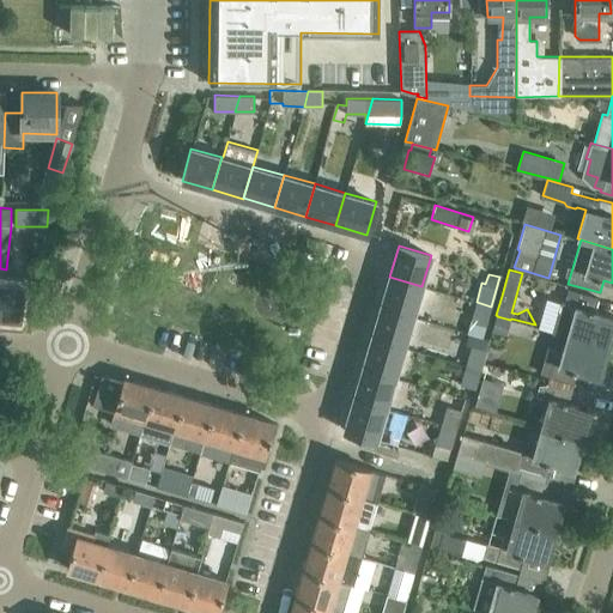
[(422,286),(389,277),(381,307),(412,316),(422,286)]
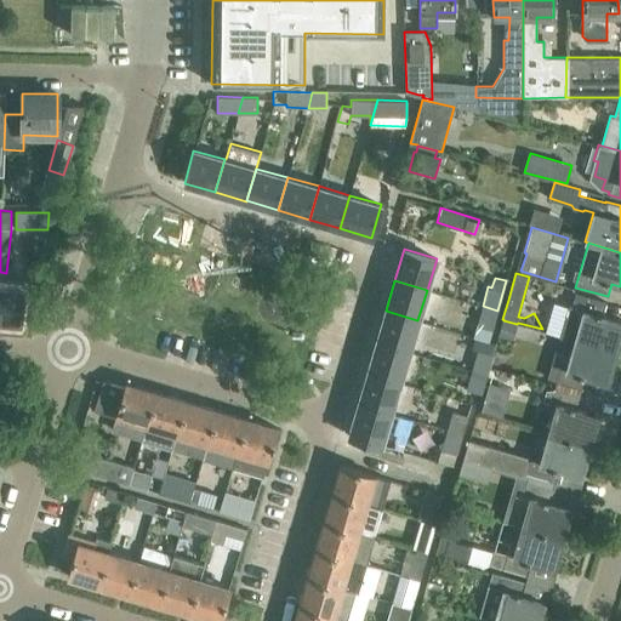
[(0,320),(20,323),(23,290),(0,286),(0,320)]
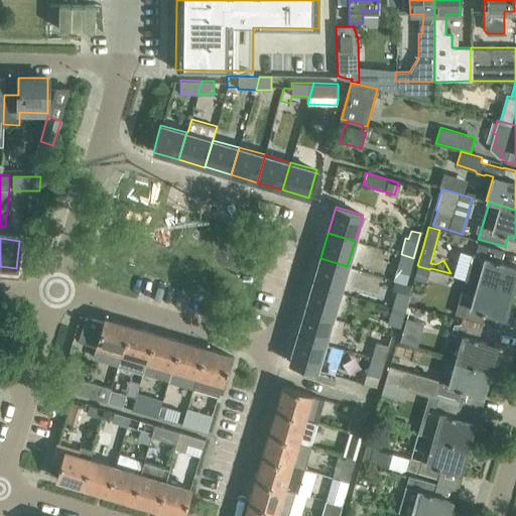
[(478,243),(474,256),(472,255),(465,279),(510,292),(515,272),(515,265),(501,261),(504,250),(478,243)]
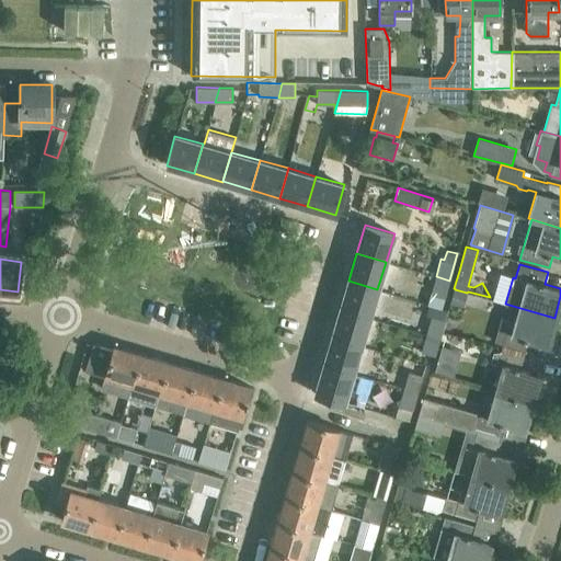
[(449,281),(436,276),(431,294),(445,298),(449,281)]
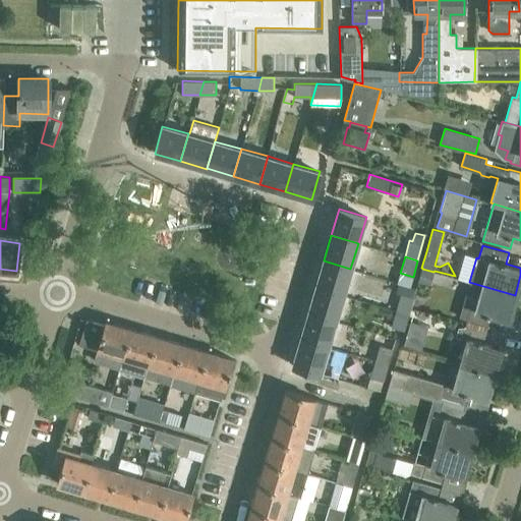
[(350,269),(324,261),(315,287),(343,295),(350,269)]
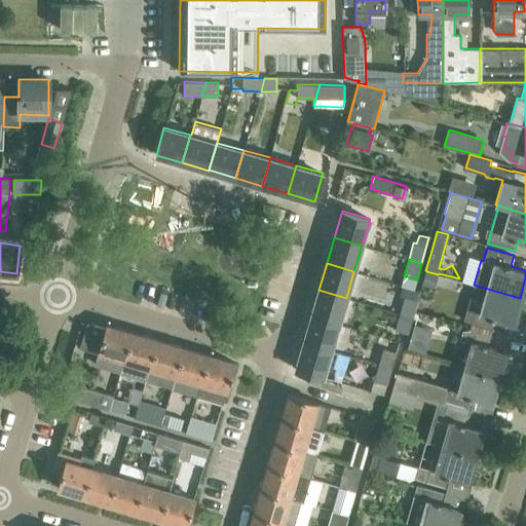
[(520,298),(474,285),(474,286),(487,290),(484,301),(470,297),(463,320),(471,322),(471,323),(473,324),(492,329),(495,320),(513,325),(520,298)]
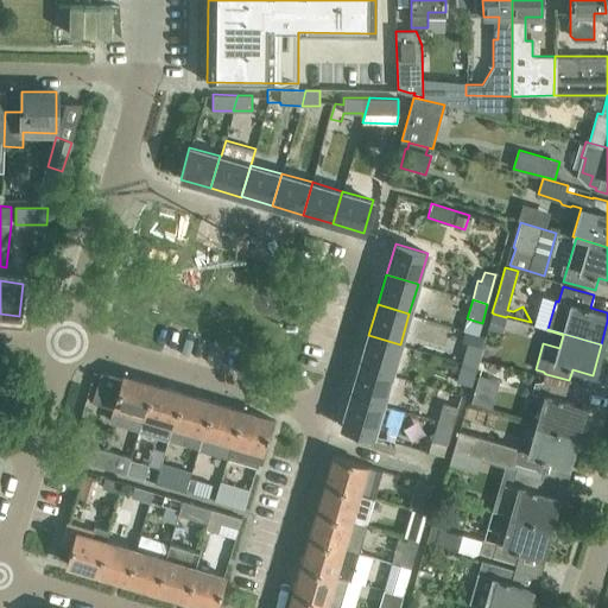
[(485,336),(473,333),(470,343),(467,342),(462,362),(476,367),(485,336)]
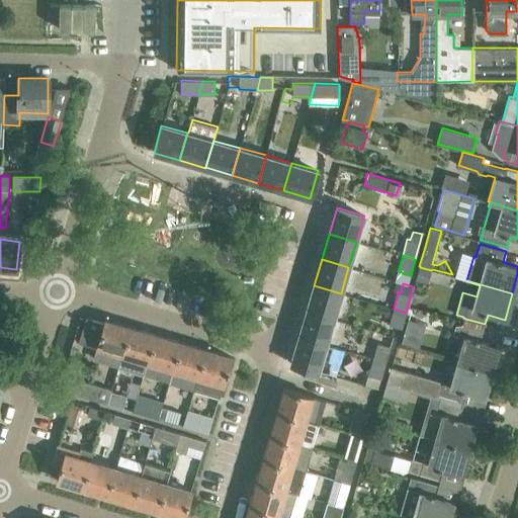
[(341,293),(314,285),(306,312),(333,320),(341,293)]
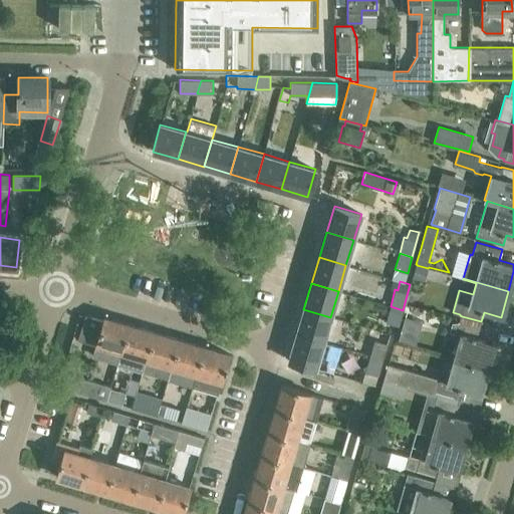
[(403,310),(391,306),(386,322),(398,326),(403,310)]
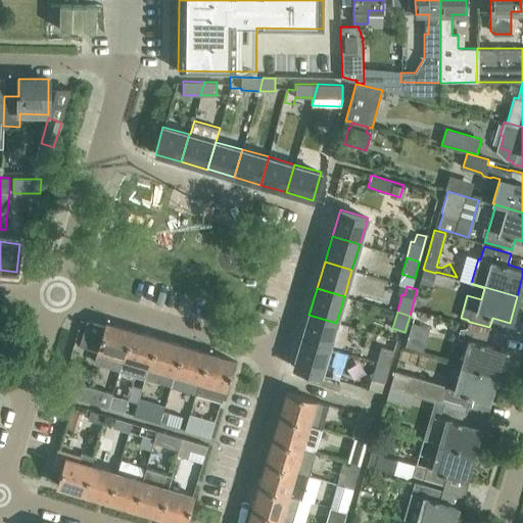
[(336,323),(308,315),(301,341),(329,348),(336,323)]
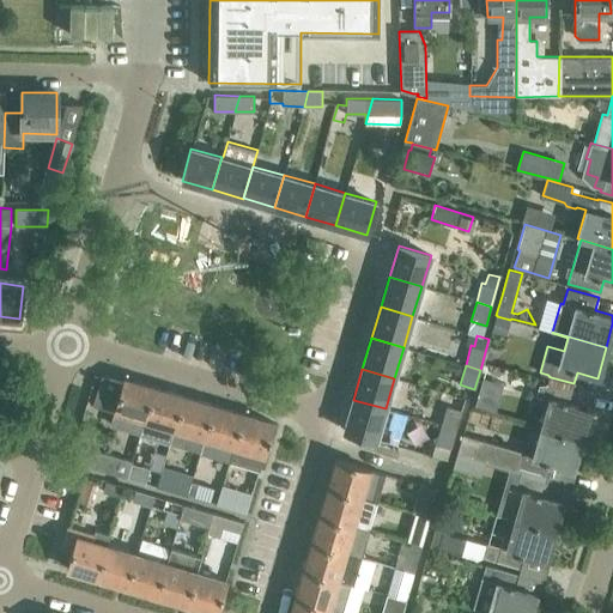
[(145,419),(155,387),(123,378),(122,382),(102,376),(92,405),(114,412),(110,422),(140,430),(144,418),(145,419)]
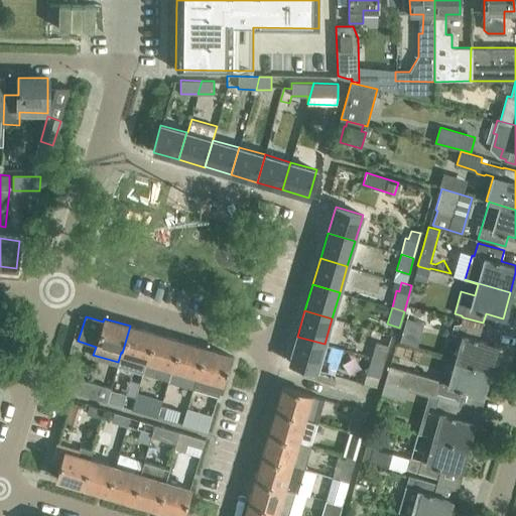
[(460,321),(460,324),(454,324),(450,333),(457,334),(457,336),(463,337),(457,361),(488,370),(496,344),(478,339),(482,328),(460,321)]
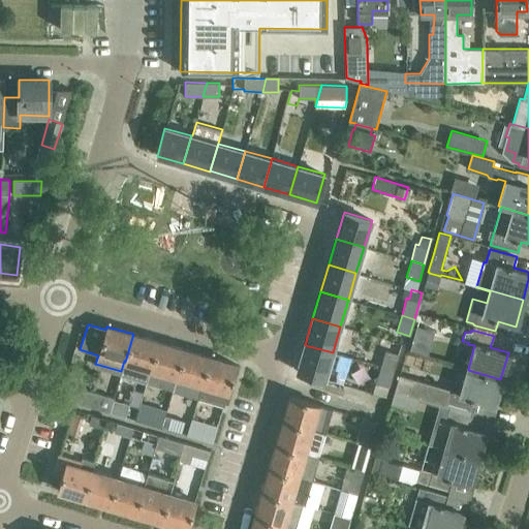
[(159,341),(133,334),(125,362),(151,369),(159,341)]
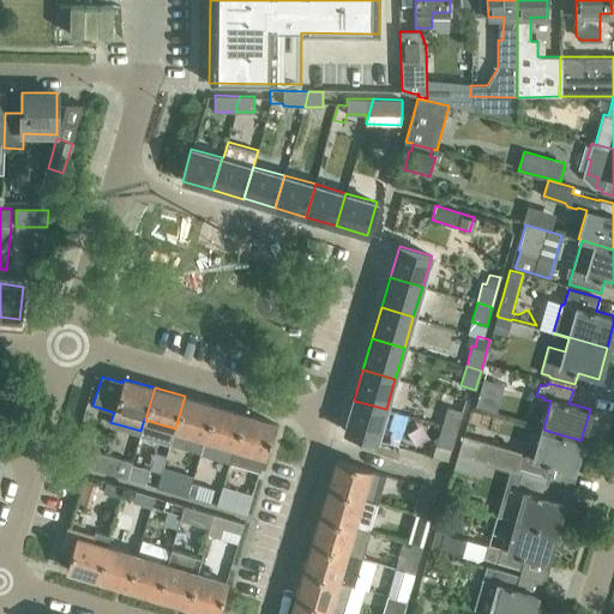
[(214,405),(185,396),(175,428),(204,437),(199,453),(200,453),(214,405)]
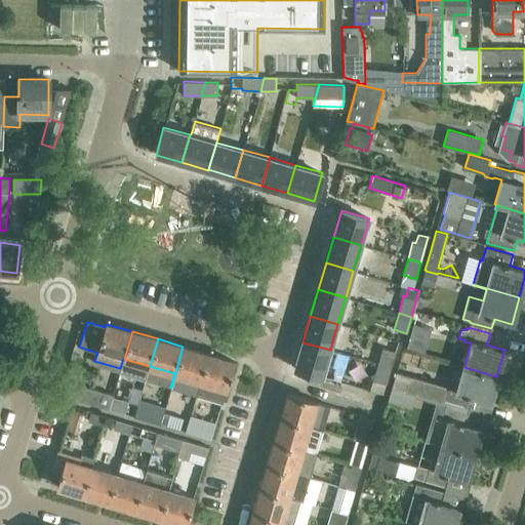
[(330,350),(303,342),(294,368),(322,376),(330,350)]
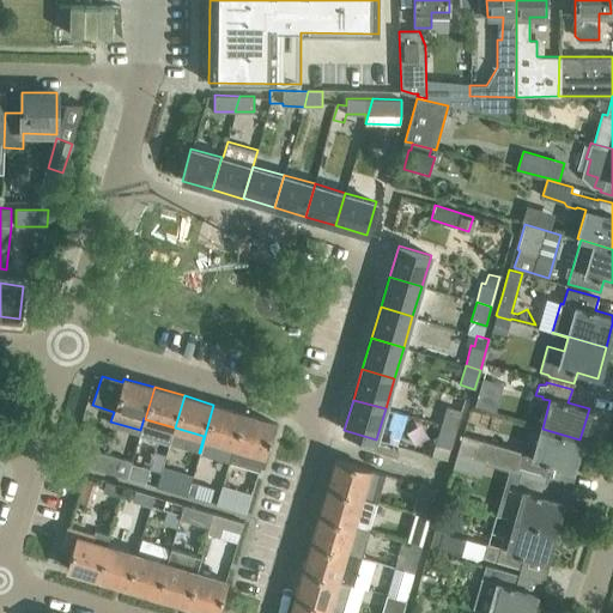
[(243,413),(213,405),(200,453),(230,461),(243,413)]
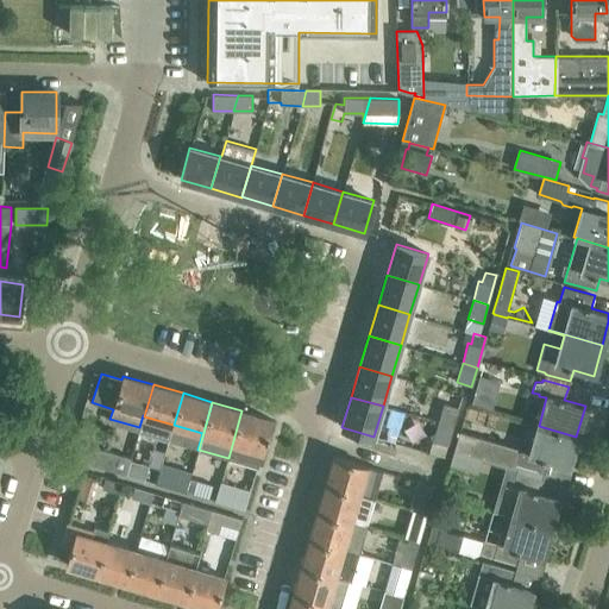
[(444,402),(438,422),(453,427),(459,407),(444,402)]
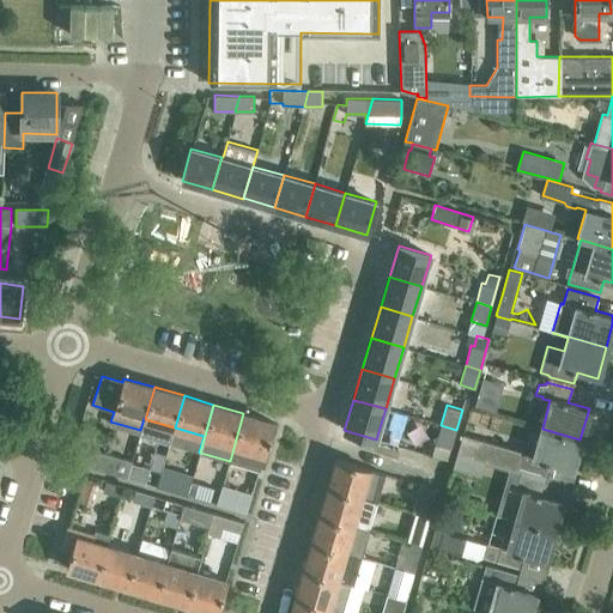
[(243,413),(235,445),(230,461),(260,469),(265,454),(274,423),(243,413)]
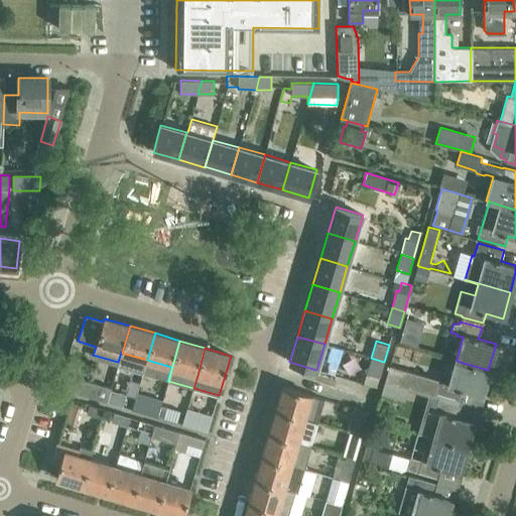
[(384,362),(371,358),(364,382),(374,385),(376,376),(380,377),(384,362)]
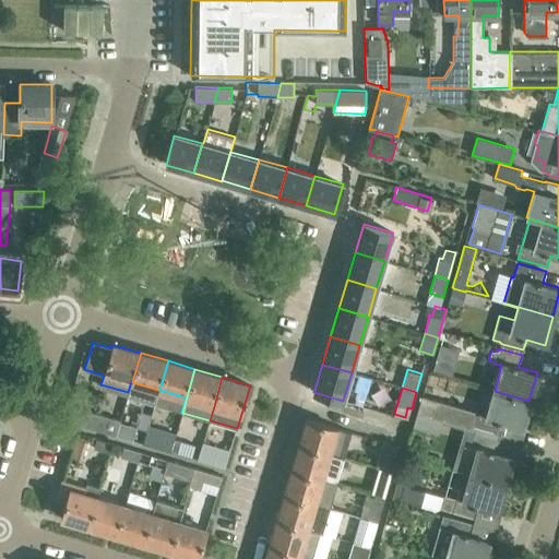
[(521,428),(528,401),(495,391),(486,418),(475,415),(476,411),(421,395),(416,413),(498,436),(502,424),(521,428)]
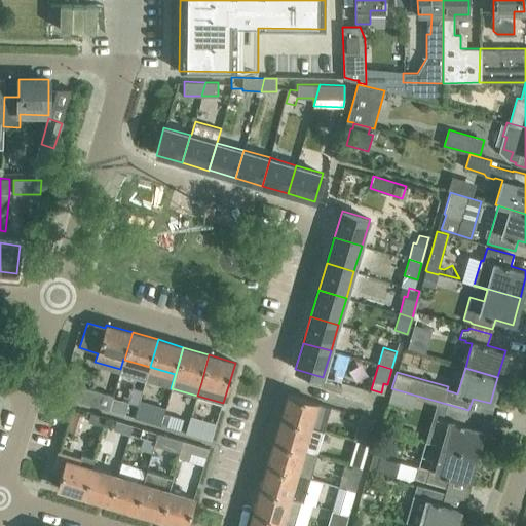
[(113,397),(113,396),(87,387),(83,402),(109,410),(113,397)]
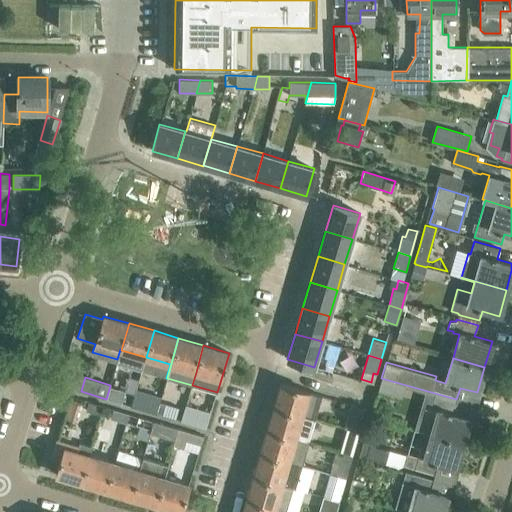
[(405,385),(381,378),(378,390),(401,396),(405,385)]
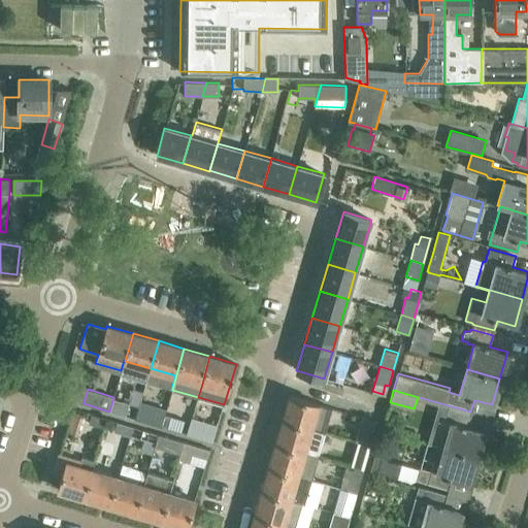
[(331,407),(289,395),(282,420),(324,432),(331,407)]
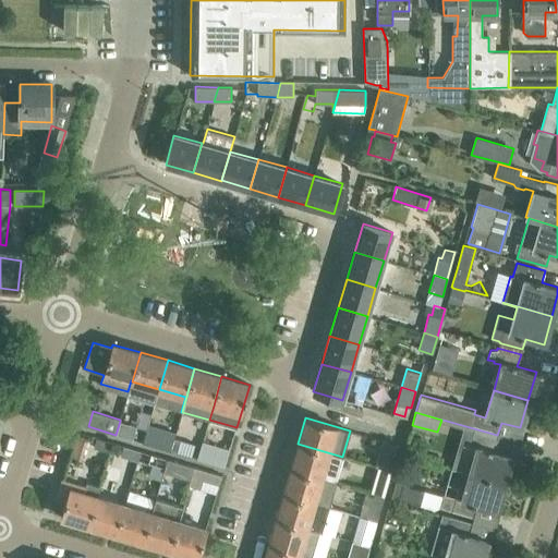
[(136,425),(120,421),(116,435),(133,438),(136,425)]
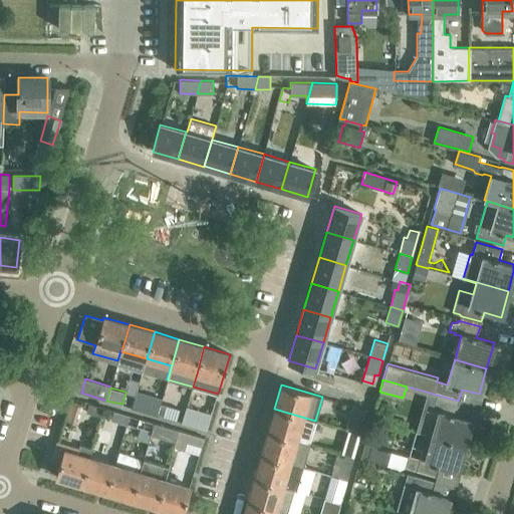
[(161,402),(136,394),(132,408),(157,415),(161,402)]
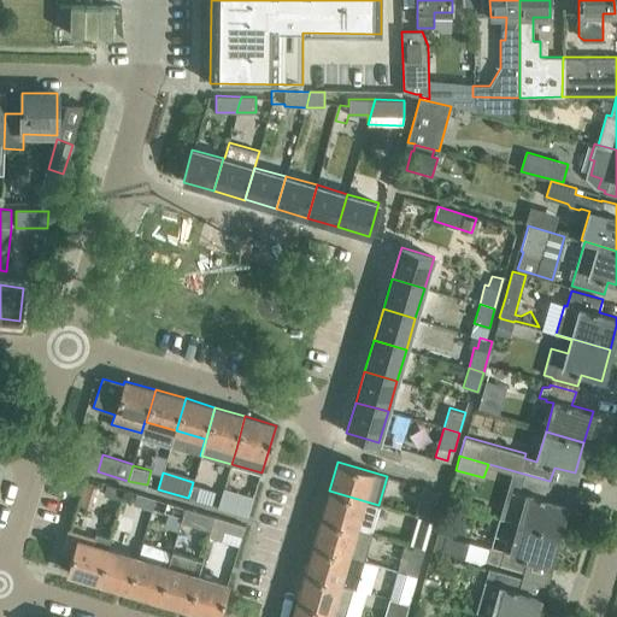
[(499,517),(518,523),(557,534),(566,504),(545,498),(548,486),(511,475),(499,517)]
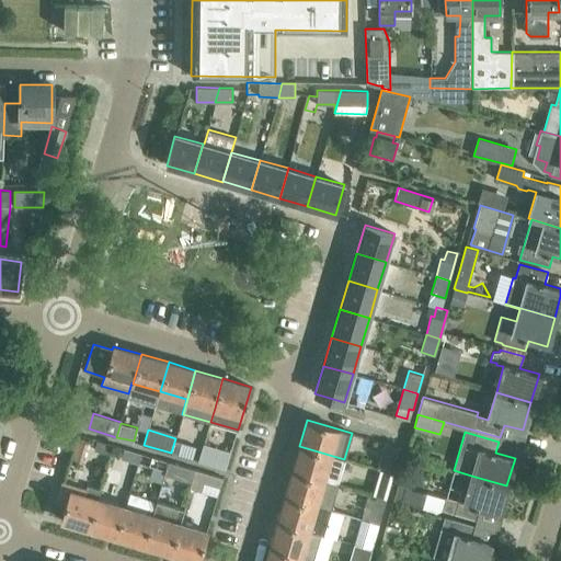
[(69,468),(79,471),(88,442),(78,438),(69,468)]
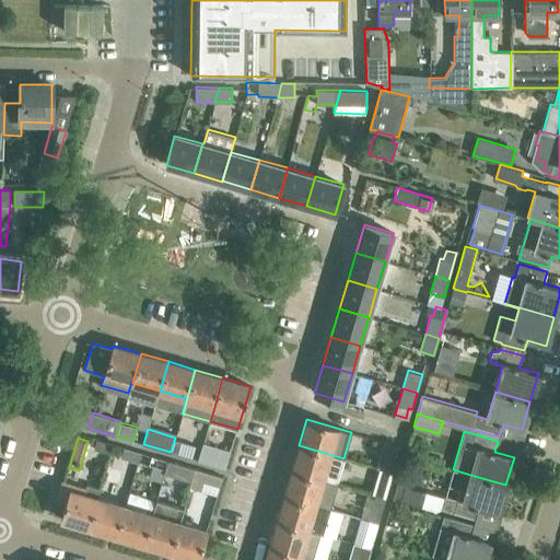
[(94,448),(111,453),(114,444),(96,439),(94,448)]
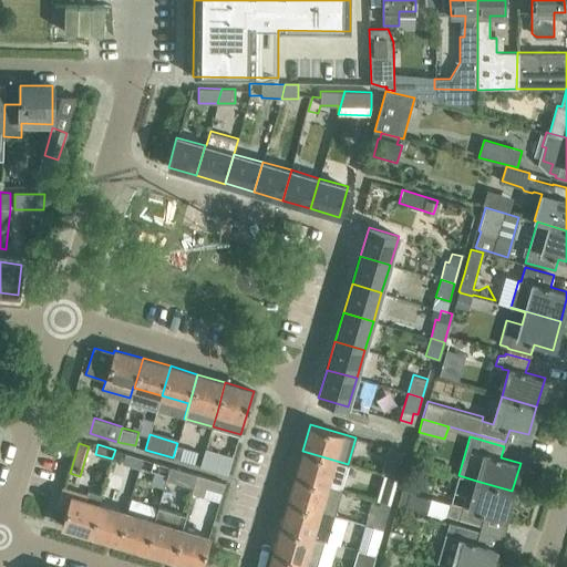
[(405,452),(389,447),(381,473),(398,478),(405,452)]
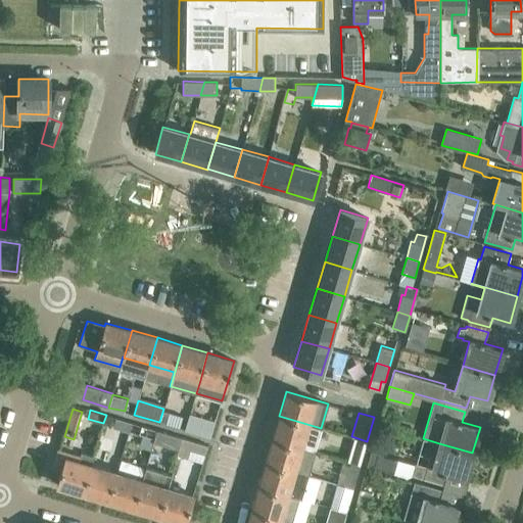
[(215,423),(189,416),(185,430),(210,437),(215,423)]
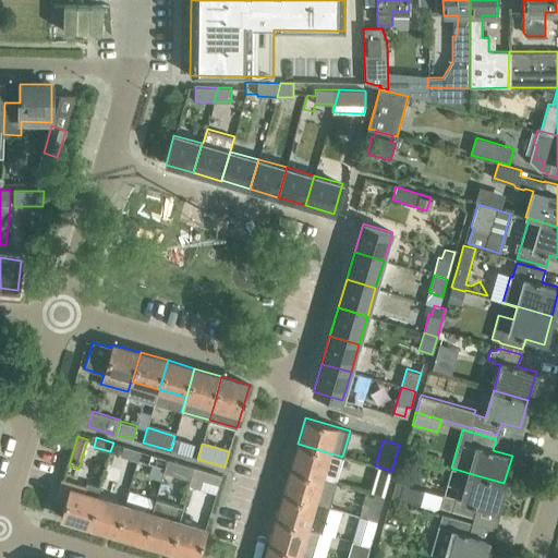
[(342,457),(298,444),(290,469),(336,482),(342,457)]
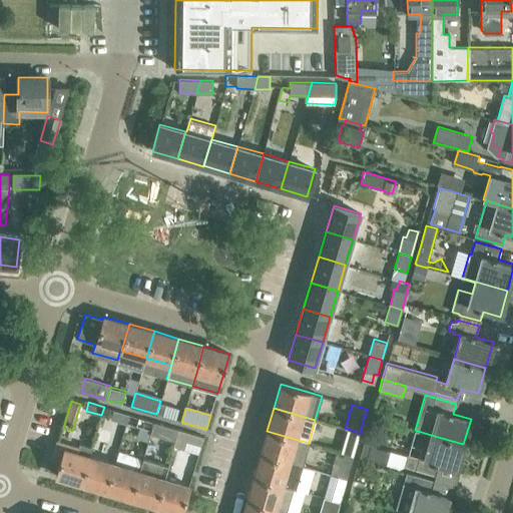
[(111,418),(126,423),(129,415),(113,410),(111,418)]
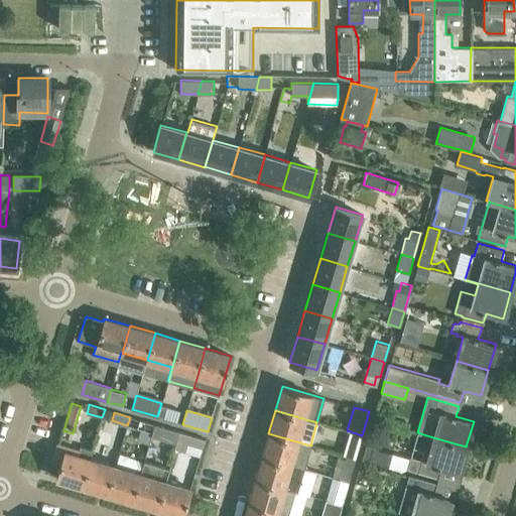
[(155,424),(130,417),(127,425),(152,432),(151,435),(155,424)]
